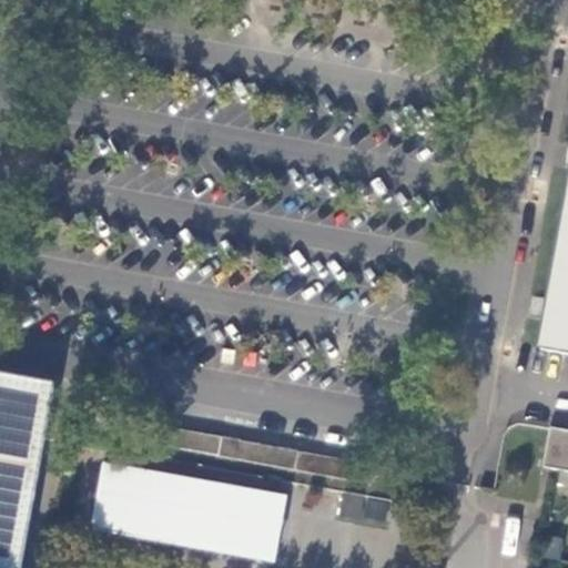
[(539,352),(567,356),(567,191),(548,301),(558,302),(554,327),(544,325),(539,352)]
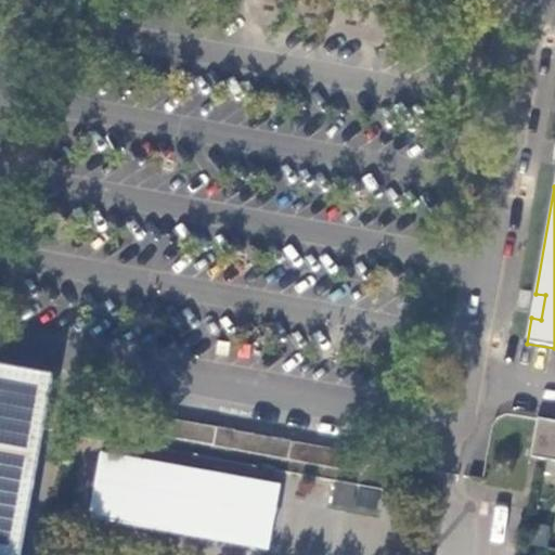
[(536,294),(531,318),(541,320),(545,295),(536,294)]
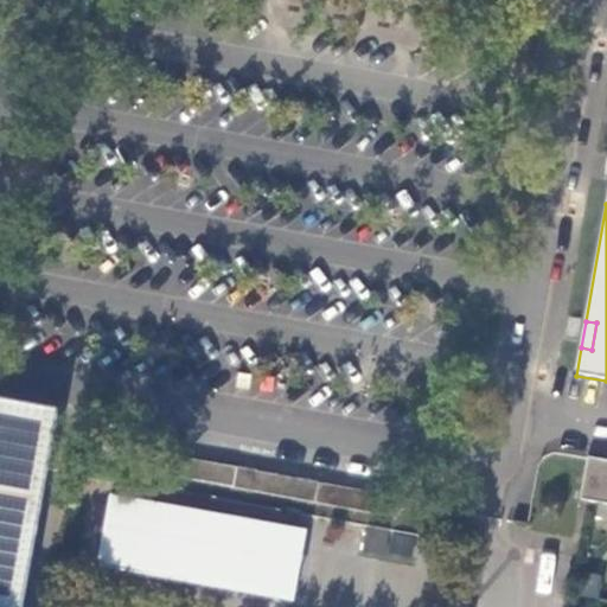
[(0,606),(8,606),(44,421),(24,416),(21,427),(0,422),(0,606)]
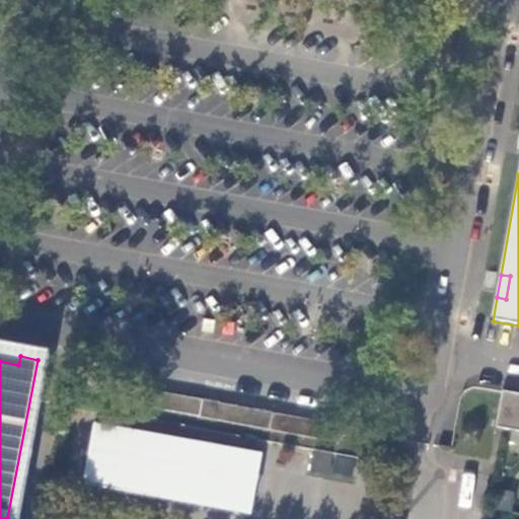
[(127,404),(338,444),(341,427),(131,387),(127,404)]
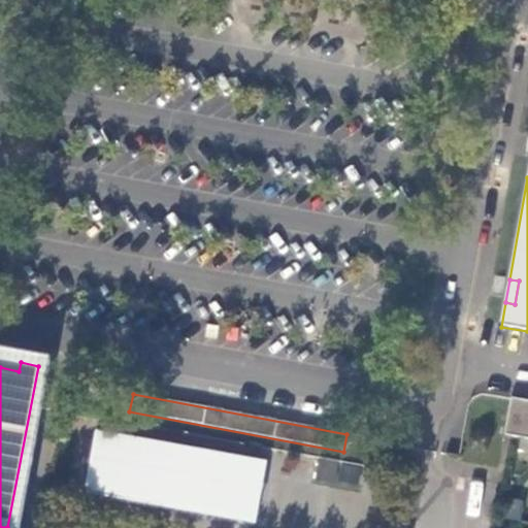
[(527,400),(510,397),(506,418),(514,420),(510,436),(527,438),(527,400)]
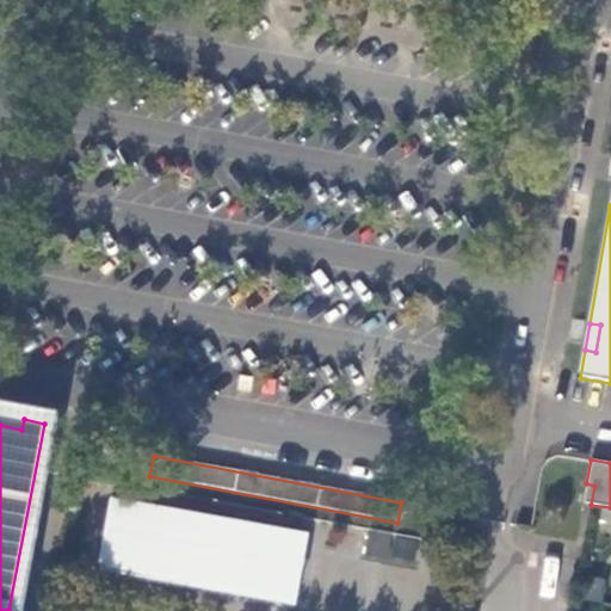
[(594,486),(586,483),(582,503),(591,505),(594,486)]
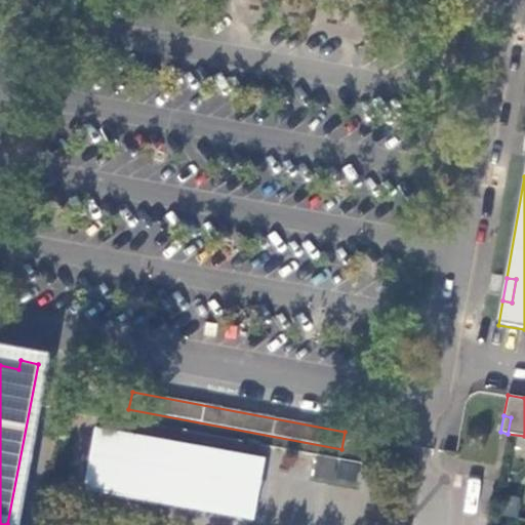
[(266,454),(92,426),(82,491),(254,520),(266,454)]
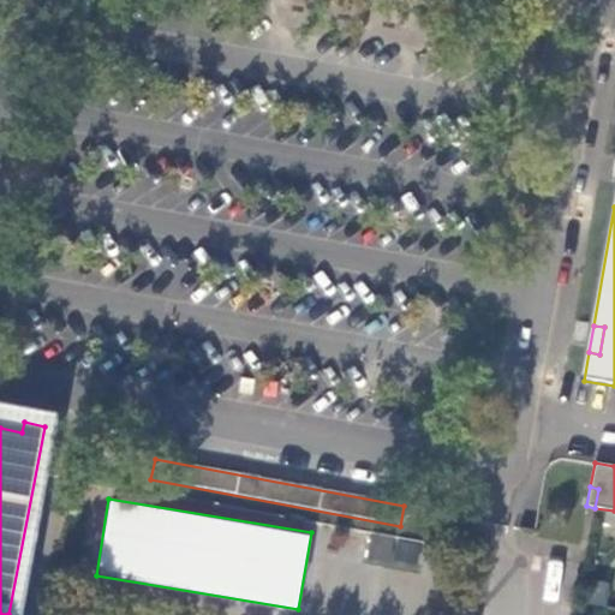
[(415,571),(422,543),(372,532),(366,560),(415,571)]
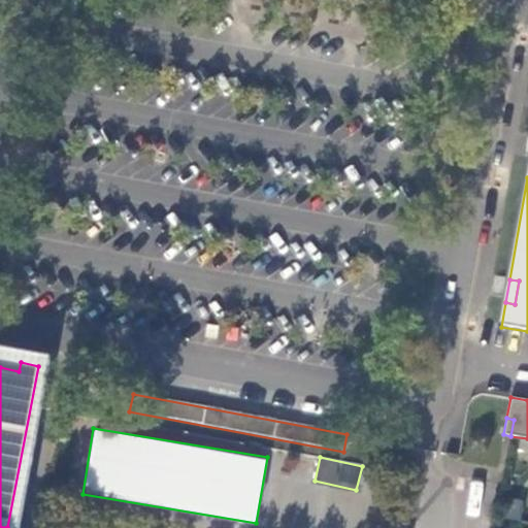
All buildings are outlined.
